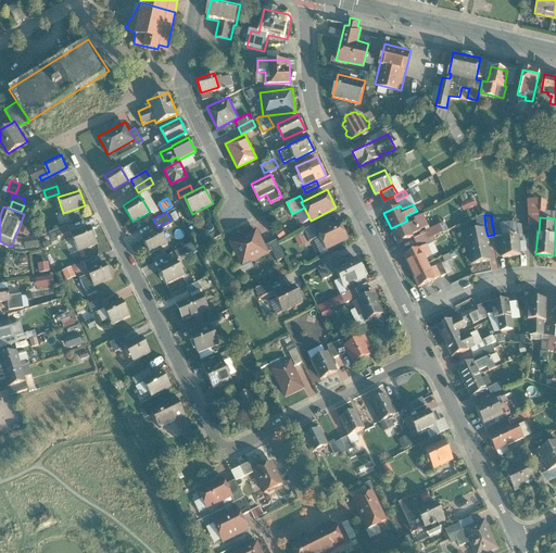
[(349,238),(340,220),(321,229),(317,230),(319,235),(326,249),(349,238)]
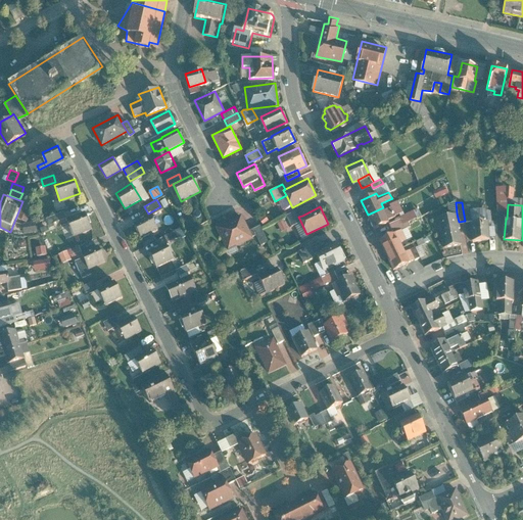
[(383,207),(368,215),(374,228),(389,221),(389,219),(396,216),(391,206),(384,209),(383,207)]
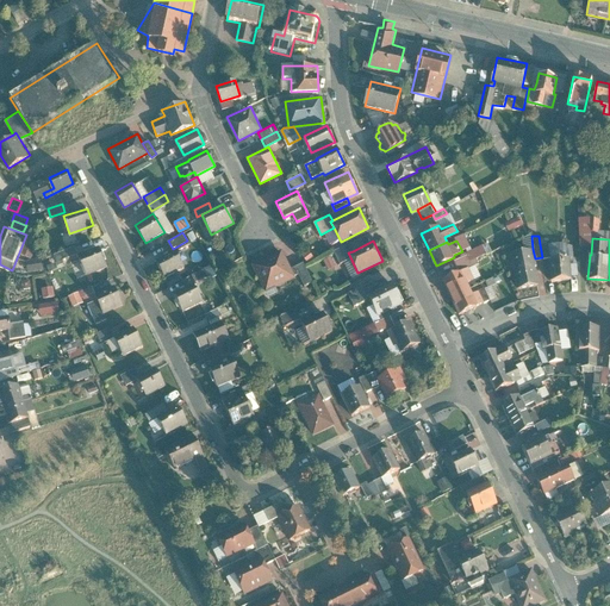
[(36,245),(27,242),(24,252),(32,255),(36,245)]
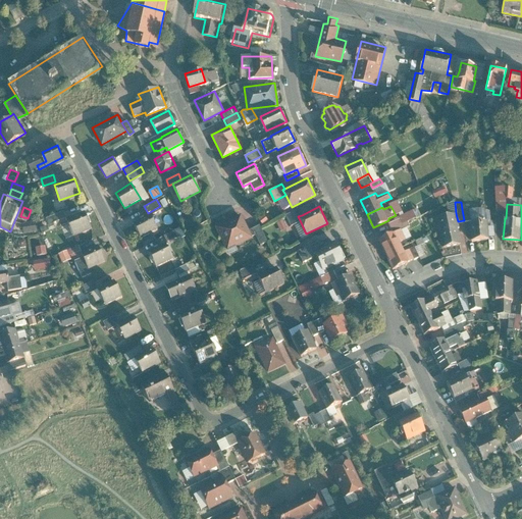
[(469,208),(462,209),(464,220),(471,219),(469,208)]
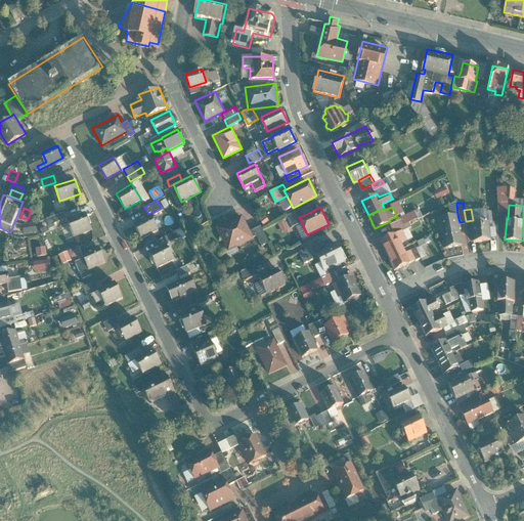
[(299,217),(303,216),(300,210),(288,215),(293,225),(301,221),(299,217)]
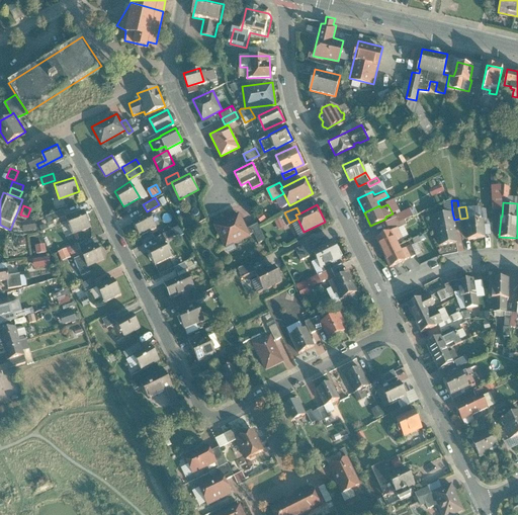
[(64,208),(48,216),(50,221),(66,215),(64,208)]
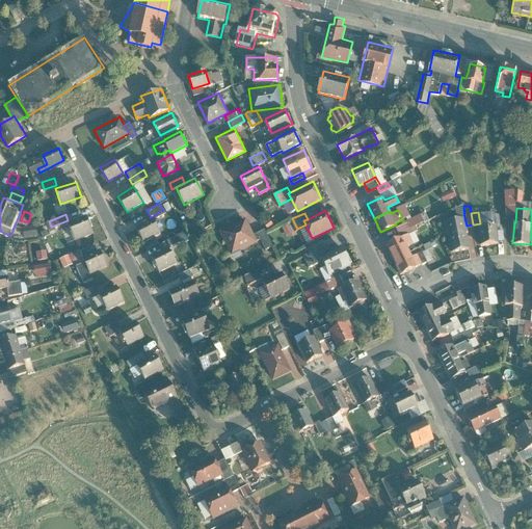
[(70,223),(76,240),(95,234),(87,216),(70,223)]
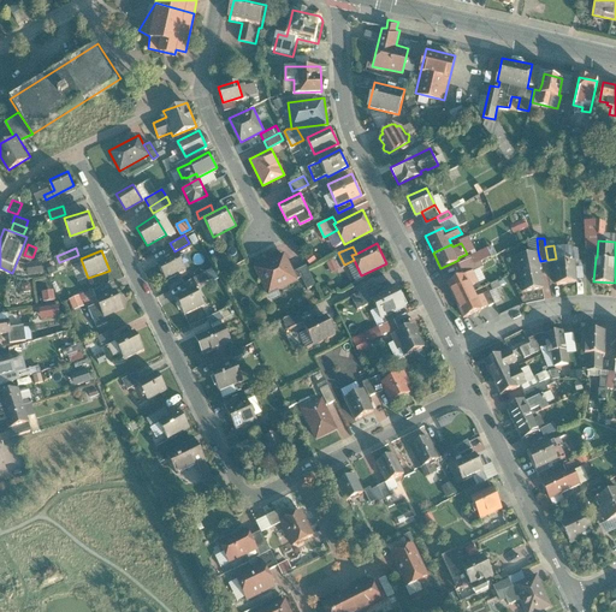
[(284,251),(254,266),(267,295),(298,279),(284,251)]
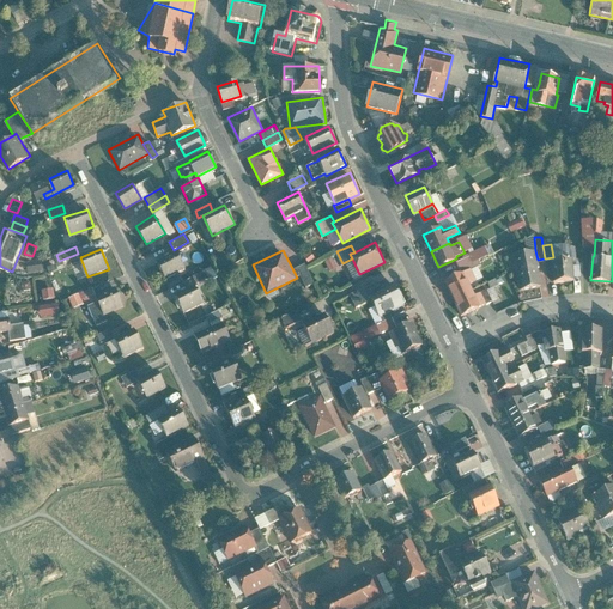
[(535,250),(514,254),(520,288),(541,285),(538,260),(535,250)]
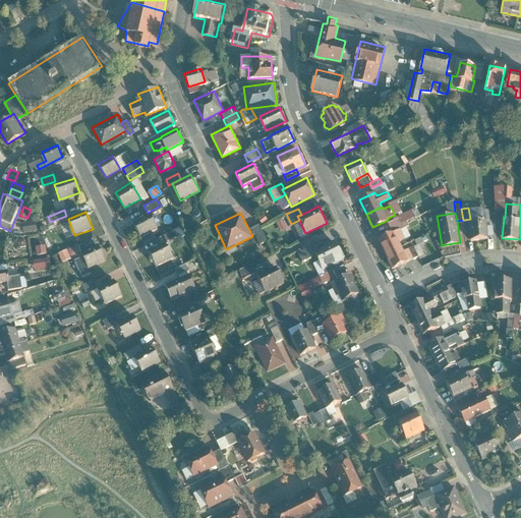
[(133,223),(140,237),(158,228),(151,215),(133,223)]
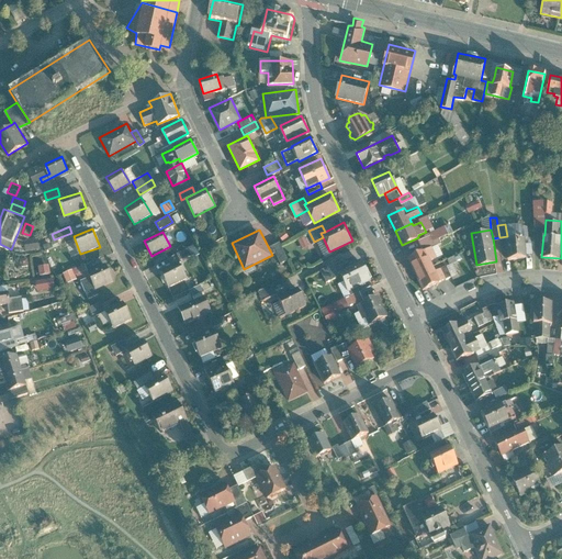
[(38,236),(24,238),(25,248),(40,246),(38,236)]
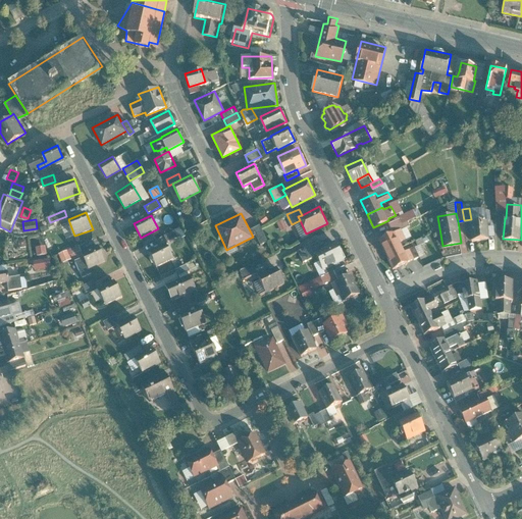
[(489,239),(487,220),(471,222),(473,240),(489,239)]
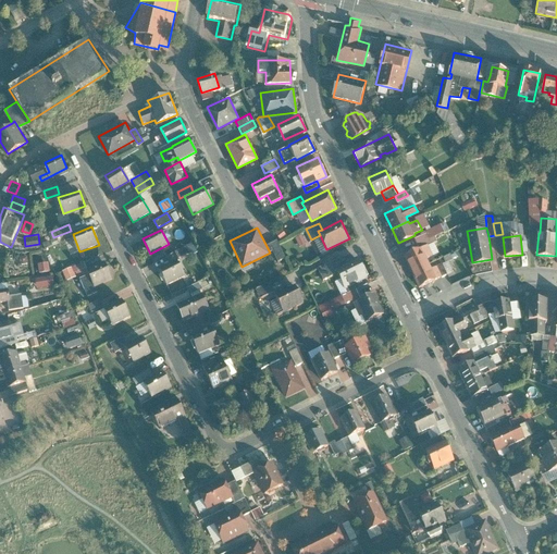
[(286,257),(276,239),(269,244),(279,261),(286,257)]
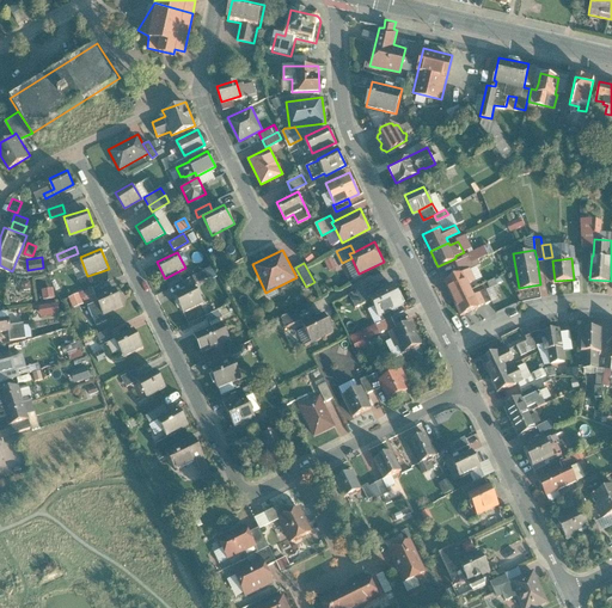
[(194,275),(197,282),(208,276),(204,269),(194,275)]
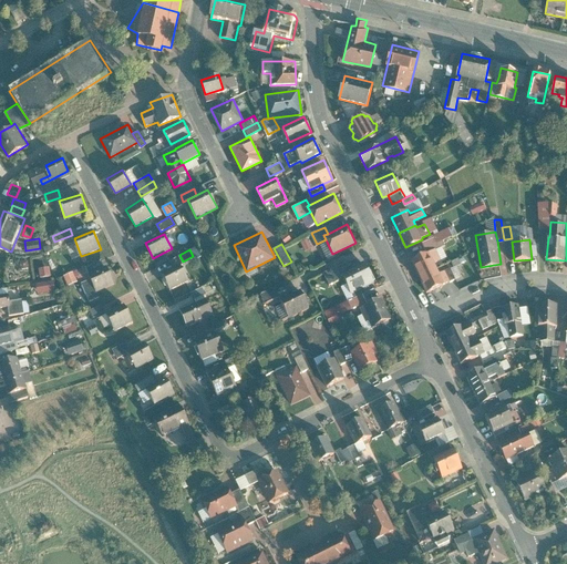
[(412,260),(419,276),(436,267),(434,263),(441,259),(436,249),(412,260)]
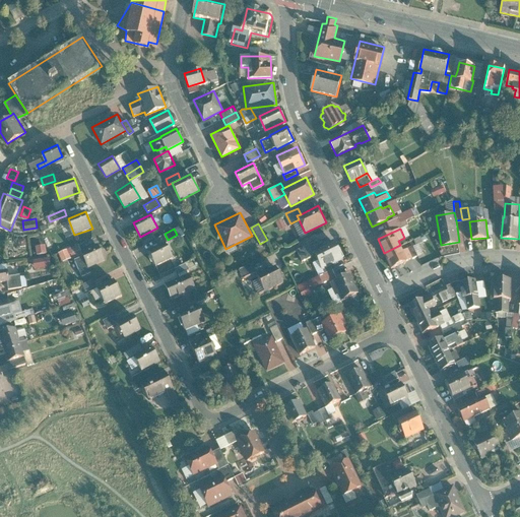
[(333,240),(313,249),(322,269),(331,265),(342,260),(333,240)]
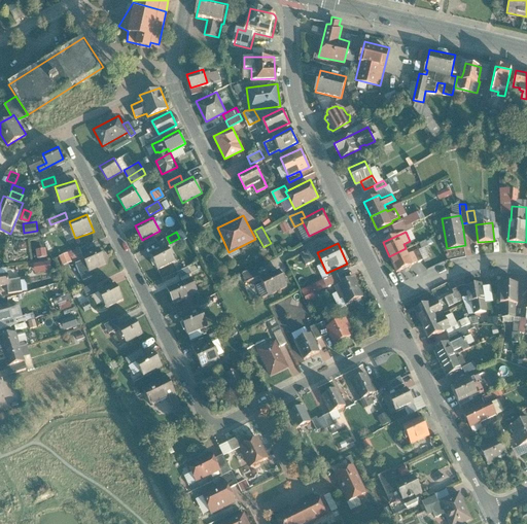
[(150,253),(157,269),(175,260),(168,245),(150,253)]
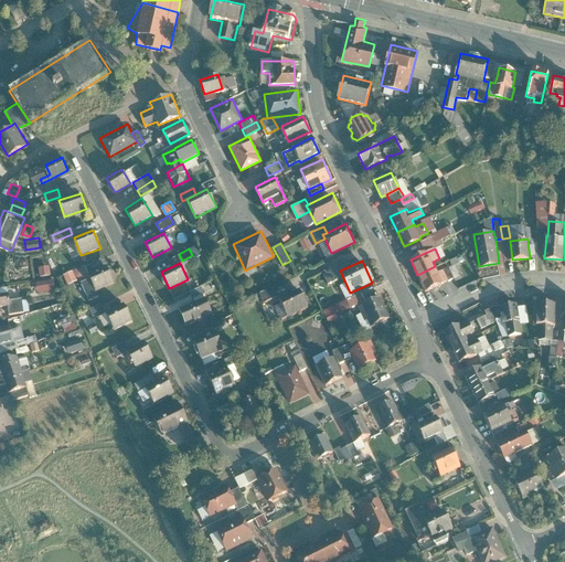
[(85,264),(64,273),(68,284),(89,275),(85,264)]
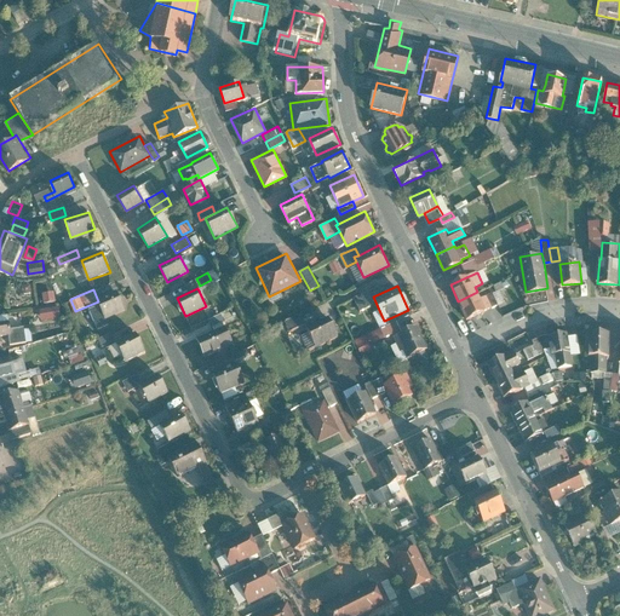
[(374,304),(367,291),(352,298),(360,311),(374,304)]
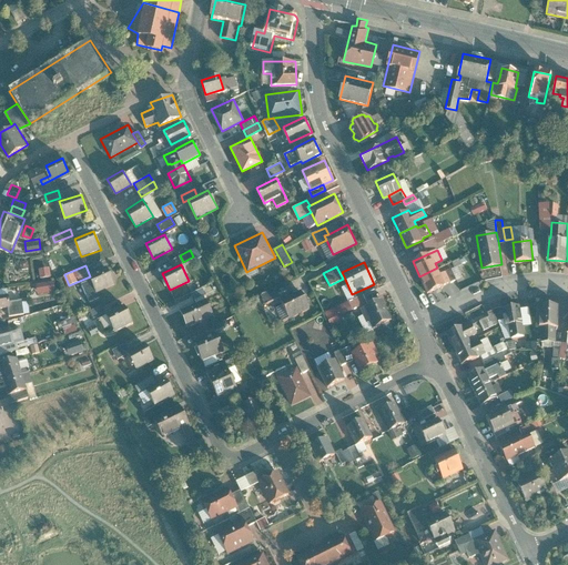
[(83,284),(91,302),(101,296),(99,293),(117,285),(109,268),(91,275),(93,280),(83,284)]
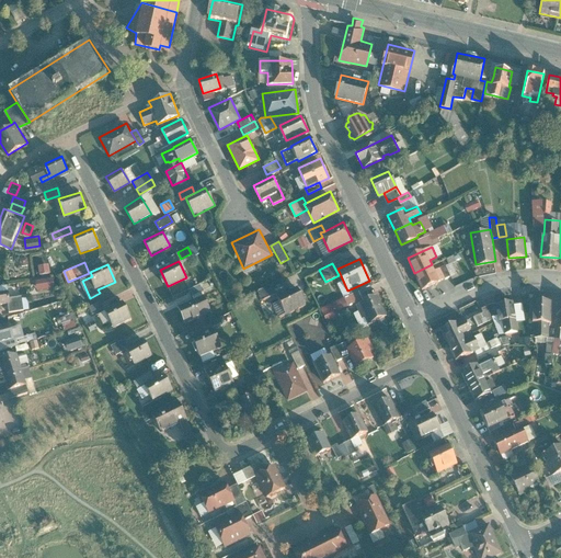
[(435,270),(432,264),(414,273),(422,287),(445,277),(441,266),(435,270)]
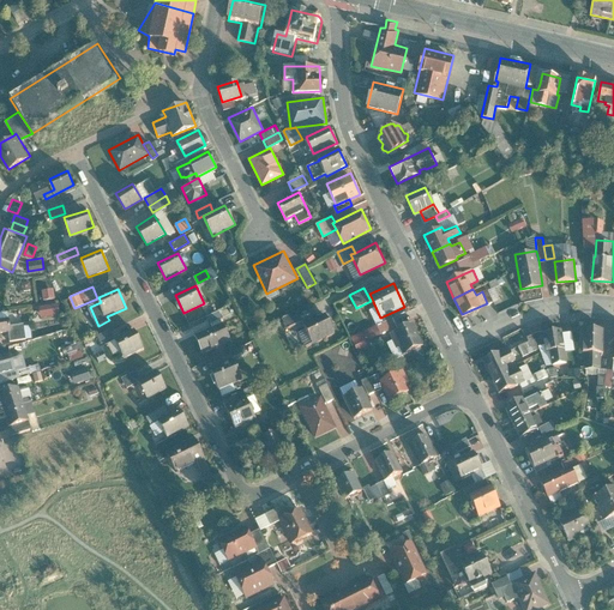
[(59,301),(40,303),(41,316),(61,313),(59,301)]
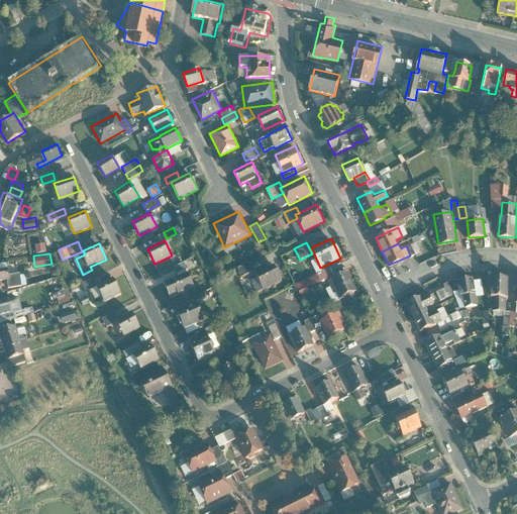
[(174,267),(177,272),(188,267),(185,261),(174,267)]
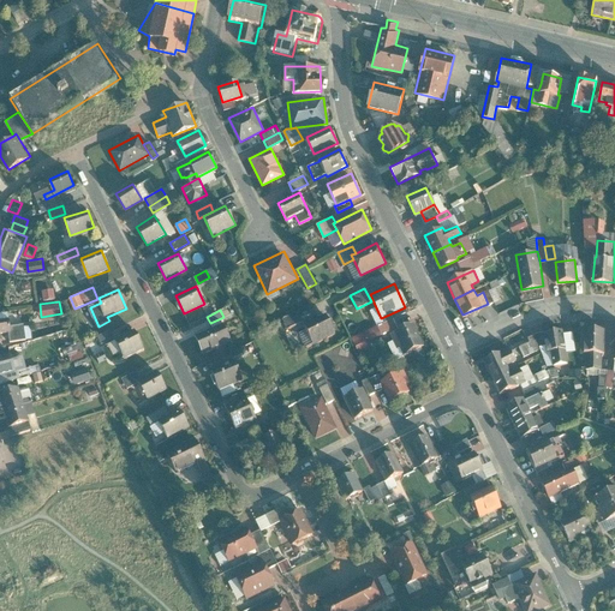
[(298,311),(284,318),(288,328),(303,321),(298,311)]
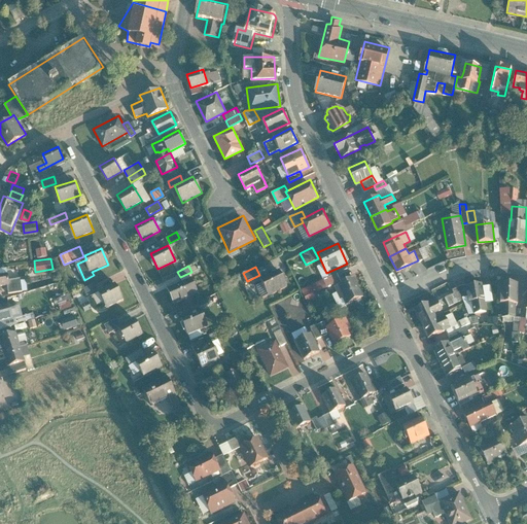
[(278,269),(260,278),(270,295),(287,285),(278,269)]
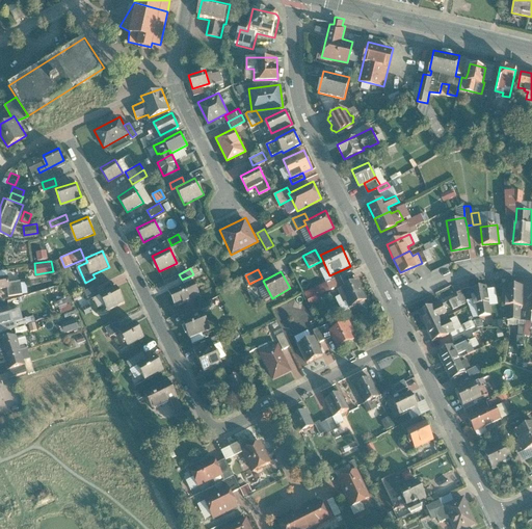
[(338,289),(345,285),(339,271),(329,275),(331,280),(327,281),(330,288),(337,286),(338,289)]
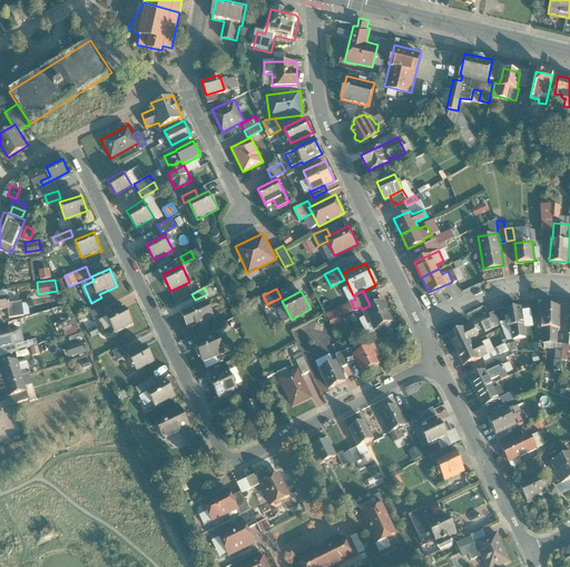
[(0,309),(9,309),(10,316),(25,314),(22,300),(10,302),(9,295),(0,295),(0,309)]
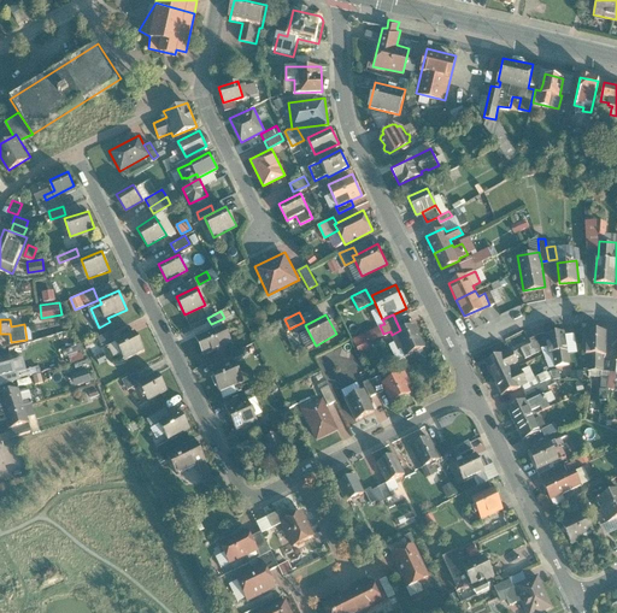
[(195,337),(203,354),(231,341),(224,324),(195,337)]
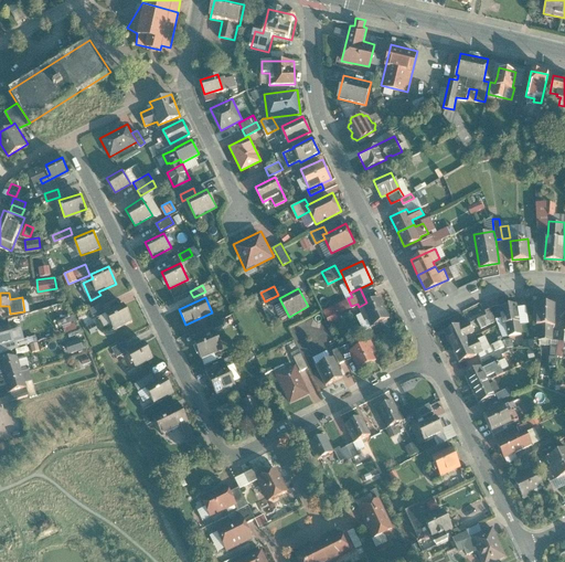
[(390,318),(380,297),(366,303),(359,307),(358,307),(364,322),(361,324),(364,330),(390,318)]
